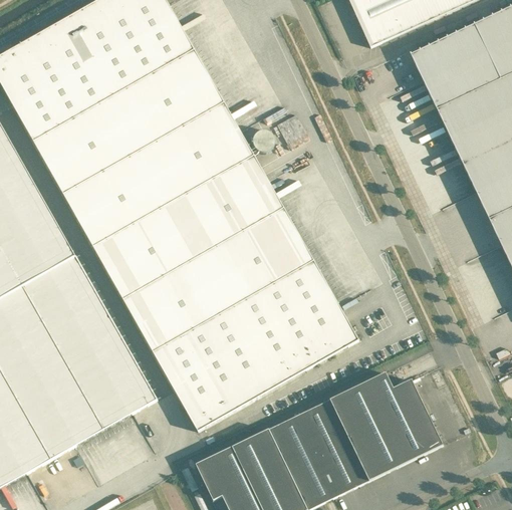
[(0,82),(22,121),(184,31),(166,0),(93,0),(0,53),(0,82)]
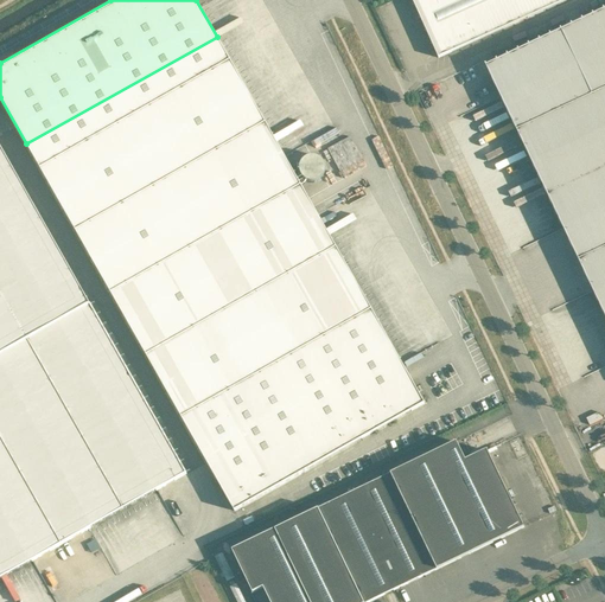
[(412,0),(437,53),(553,0),(412,0)]
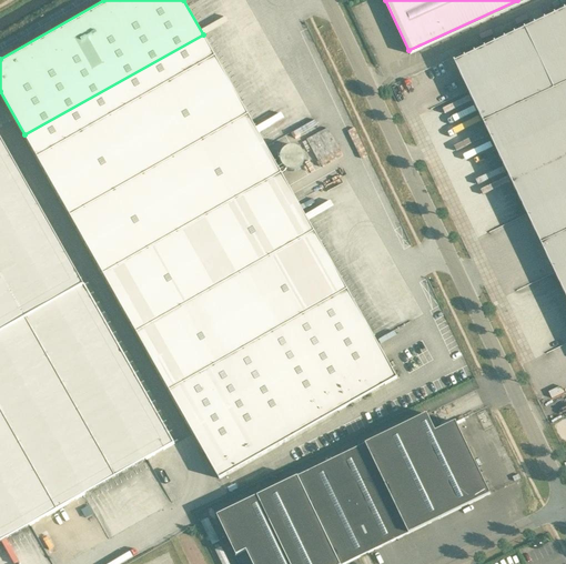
[(525,210),(565,190),(565,4),(453,59),(525,210)]
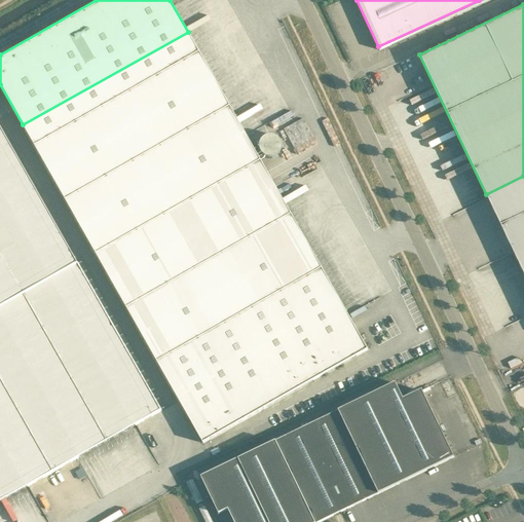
[(23,124),(59,188),(223,95),(188,32),(23,124)]
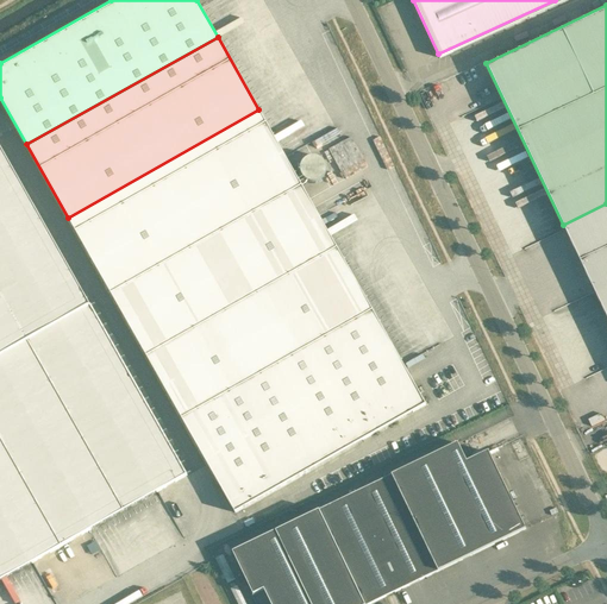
[(258,109),(68,218),(110,290),(300,182),(258,109)]
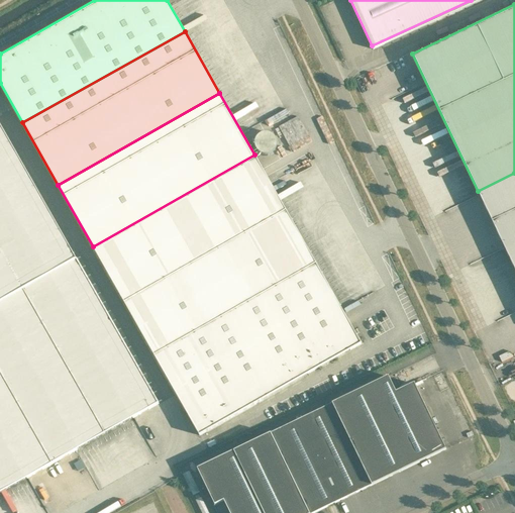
[(0,298),(24,285),(76,255),(0,123),(0,298)]
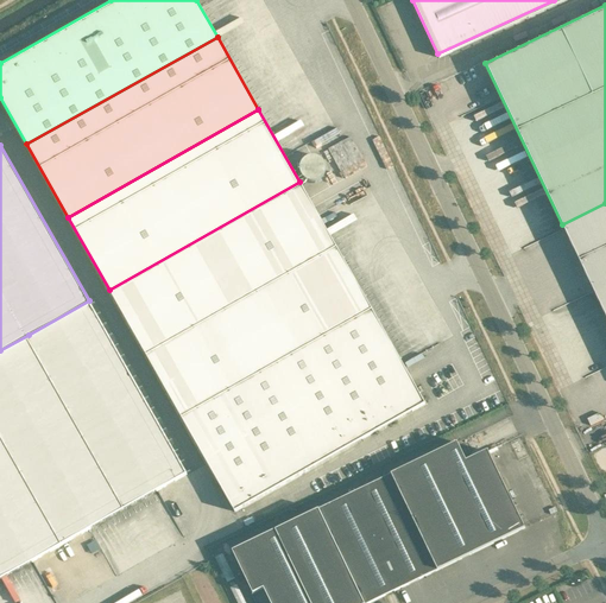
[(294,170),(314,176),(321,156),(301,148),(294,170)]
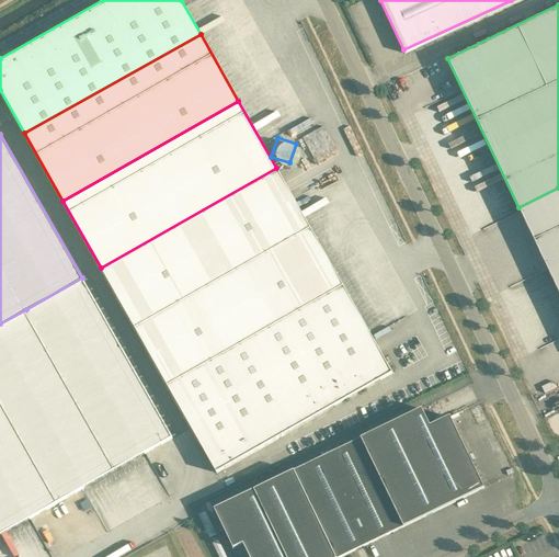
[(315,235),(276,168),(101,268),(138,334),(315,235)]
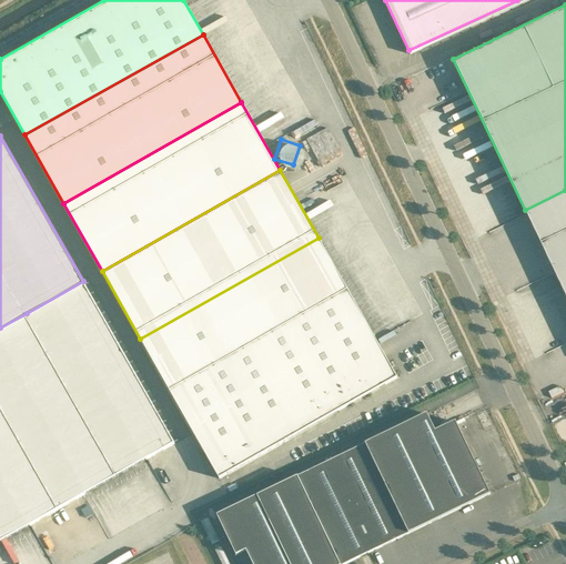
[(565,190),(525,210),(565,296),(565,190)]
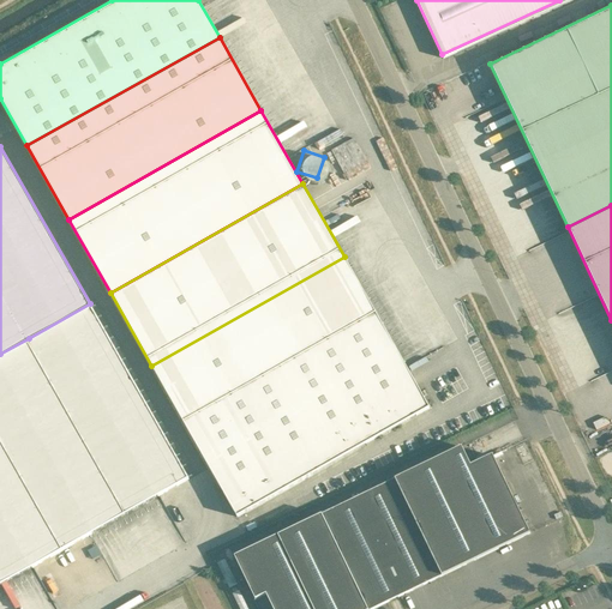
[(193,439),(385,330),(345,257),(151,366),(193,439)]
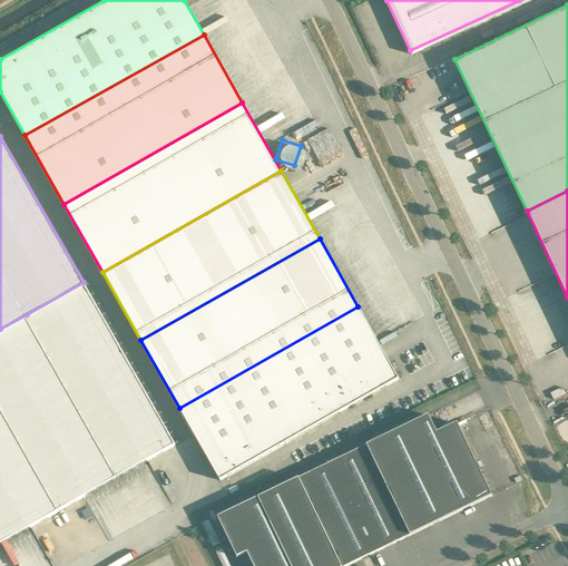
[(27,314),(117,472),(174,441),(84,282),(27,314)]
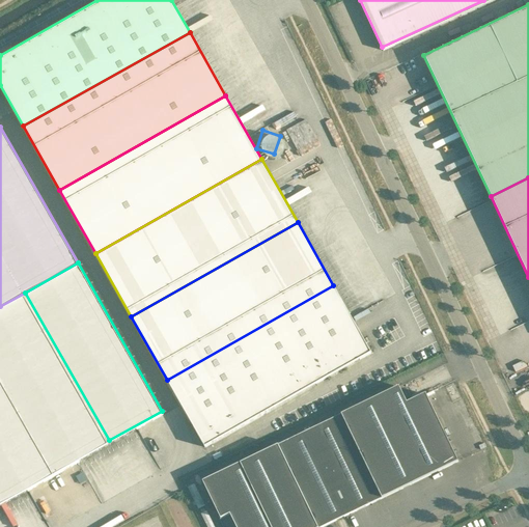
[(369,350),(333,285),(167,380),(203,443),(369,350)]
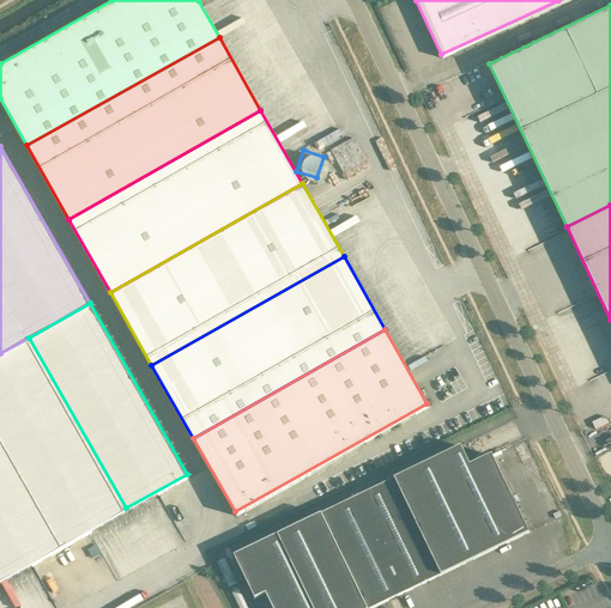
[(0,409),(73,537),(126,508),(29,338),(0,353),(0,409)]
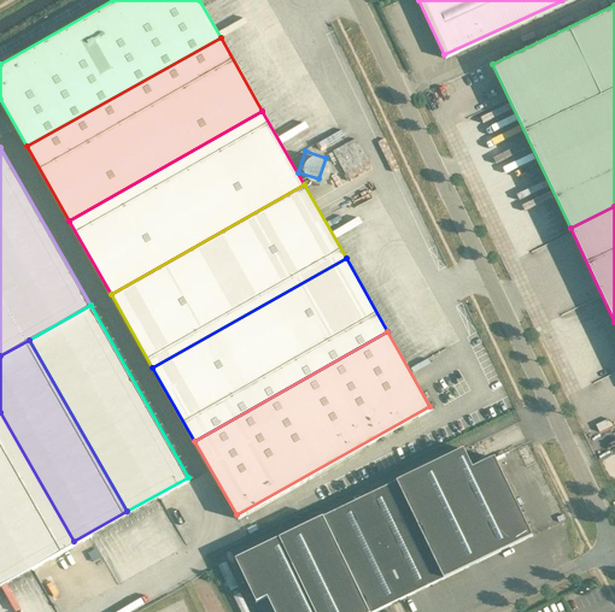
[(0,546),(16,574),(74,541),(0,412),(0,546)]
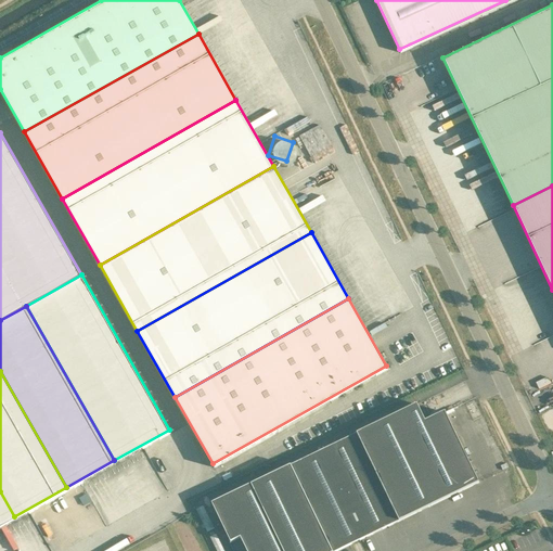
[(415,400),(356,430),(398,517),(477,478),(442,408),(423,418),(415,400)]
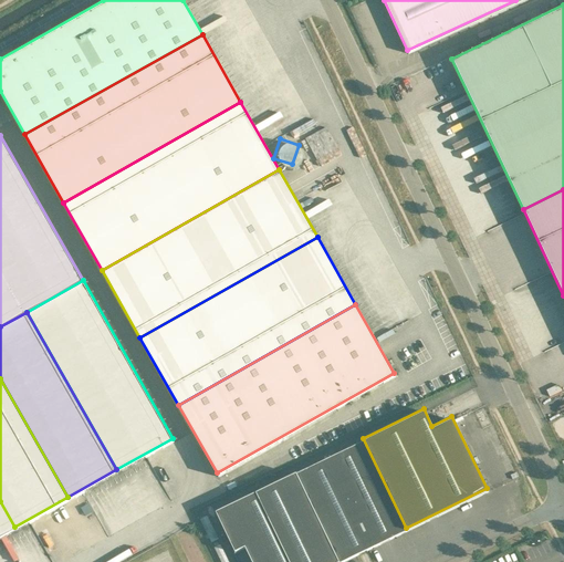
[(326,561),(333,561),(406,528),(363,438),(285,475),(326,561)]
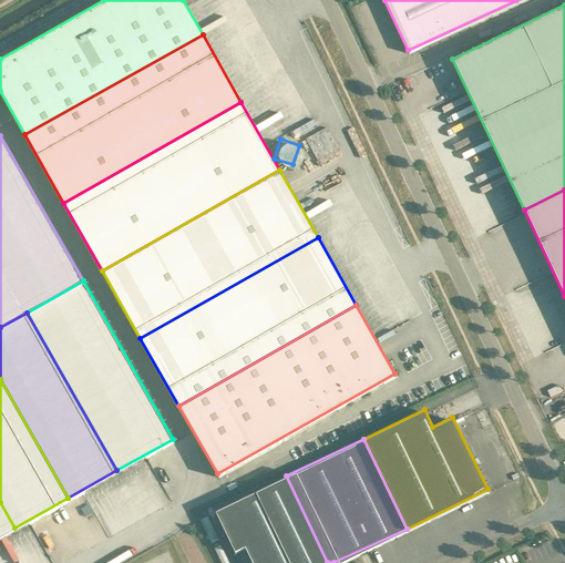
[(252,562),(327,562),(286,476),(215,510),(234,550),(244,545),(252,562)]
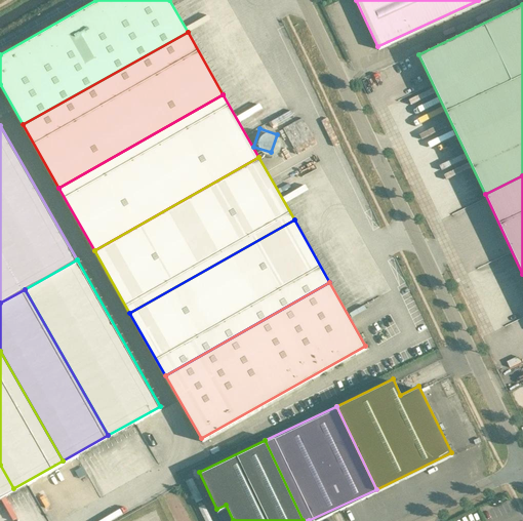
[(0,495),(13,488),(0,465),(0,495)]
